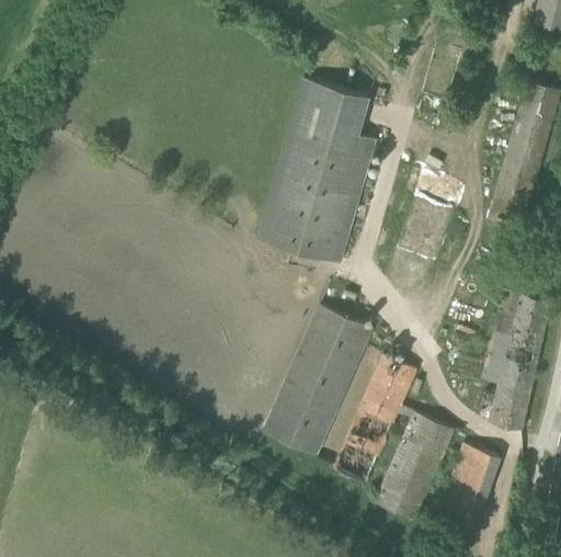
[(560,0),(539,0),(536,19),(560,24),(560,0)]
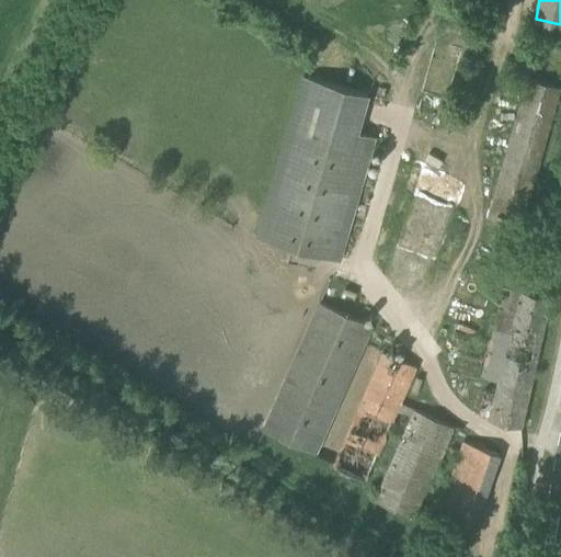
[(254,240),(295,252),(341,266),(376,141),(358,136),(369,99),(299,79),(254,240)]
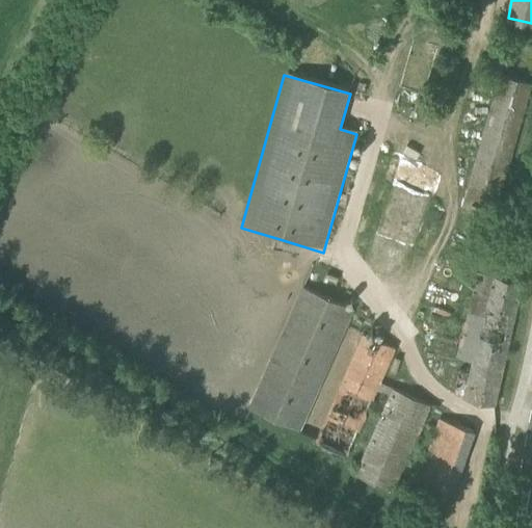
[(493,220),(531,86),(501,78),(462,211),(493,220)]
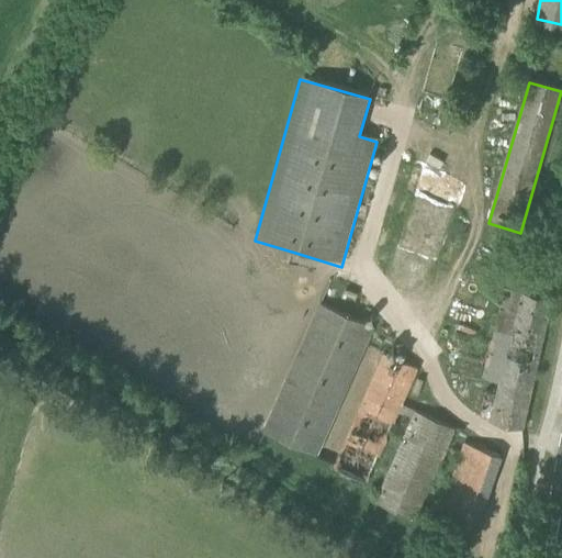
[(498,386),(490,424),(523,432),(552,301),(515,292),(504,290),(492,344),(491,344),(482,381),(498,386)]
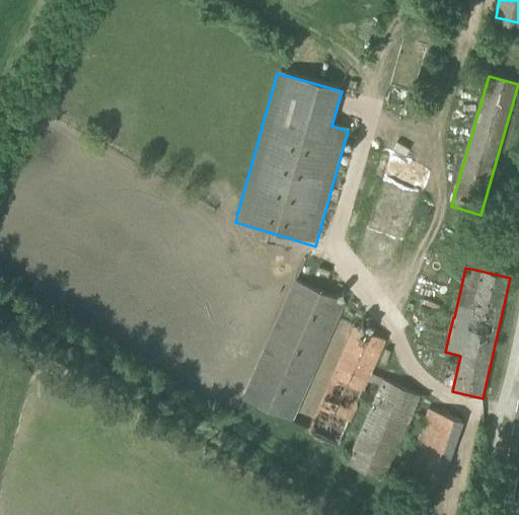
[(292,422),(344,303),(295,282),(243,401),(292,422)]
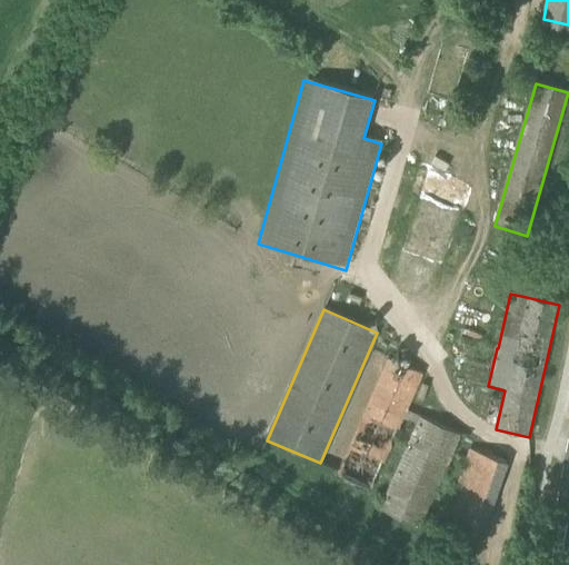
[(370,492),(402,418),(406,413),(421,375),(389,360),(339,477),(370,492)]
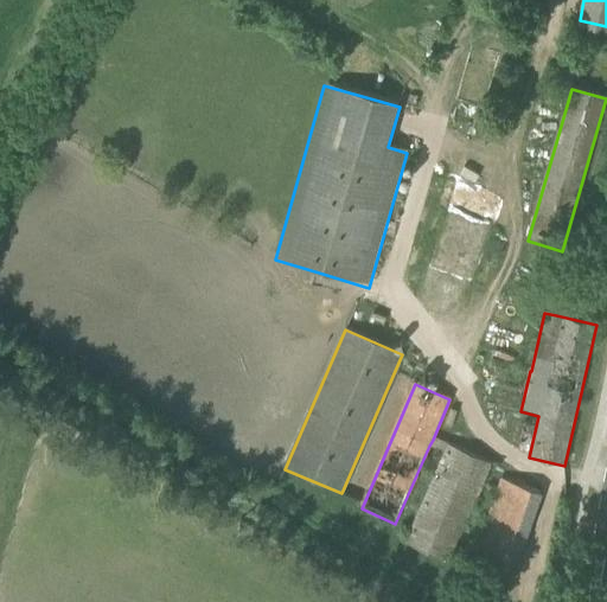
[(491,465),(433,440),(429,446),(446,453),(407,545),(447,563),(491,465)]
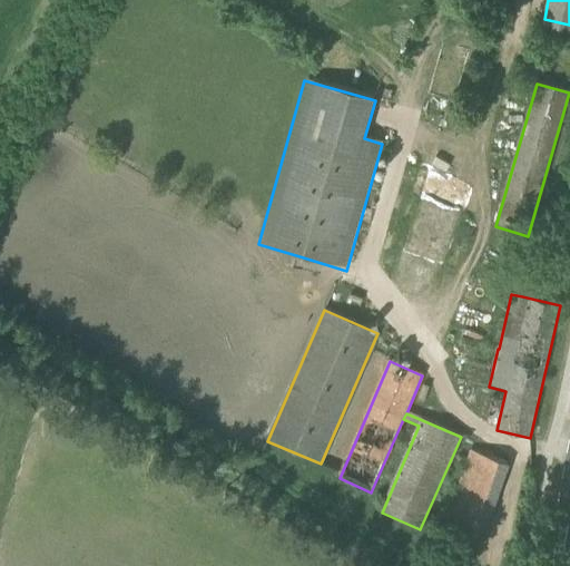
[(478,554),(508,466),(469,452),(439,540),(478,554)]
